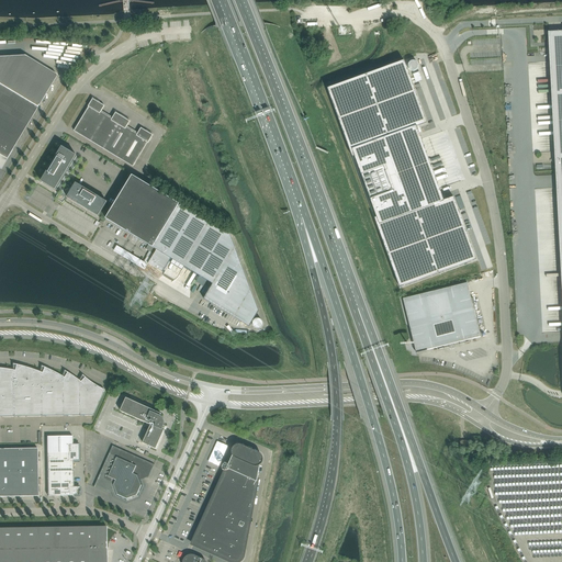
[(561,31),(549,32),(549,33),(561,280),(561,31)]
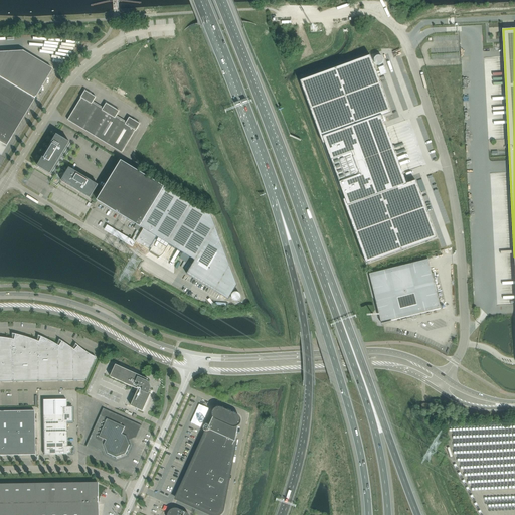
[(52,69),(23,51),(0,52),(0,154),(1,155),(7,146),(6,145),(8,143),(9,142),(12,138),(11,137),(35,99),(34,98),(35,96),(36,97),(52,69)]
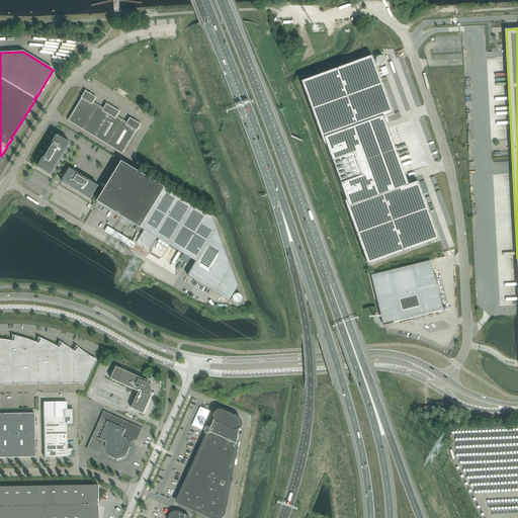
[(373,57),(303,82),(368,265),(439,240),(419,182),(412,184),(410,185),(408,180),(386,122),(384,117),(386,116),(394,114),(373,57)]
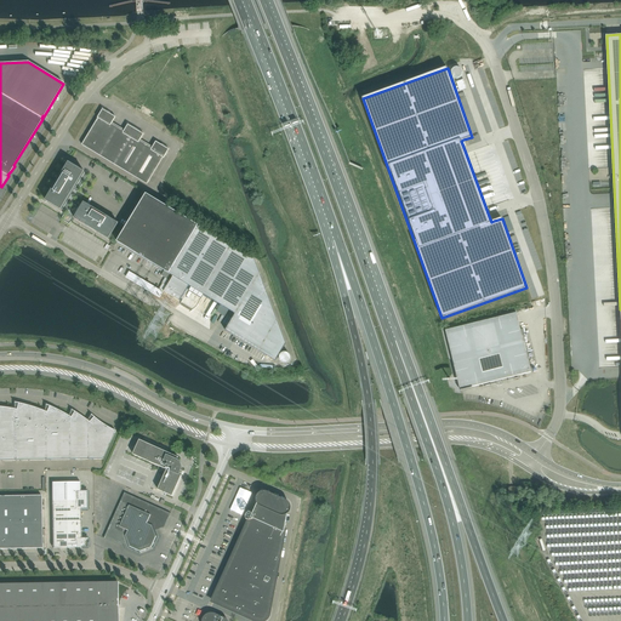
[(463,79),(456,83),(460,92),(467,89),(463,79)]
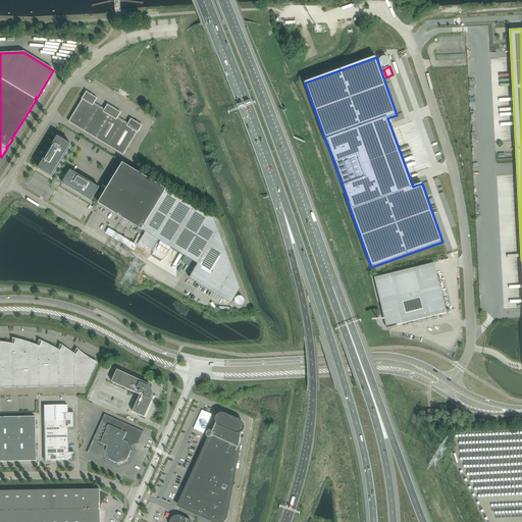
[(83,100),(69,121),(73,124),(85,132),(99,108),(94,104),(95,103),(97,99),(87,92),(82,99),(83,100)]
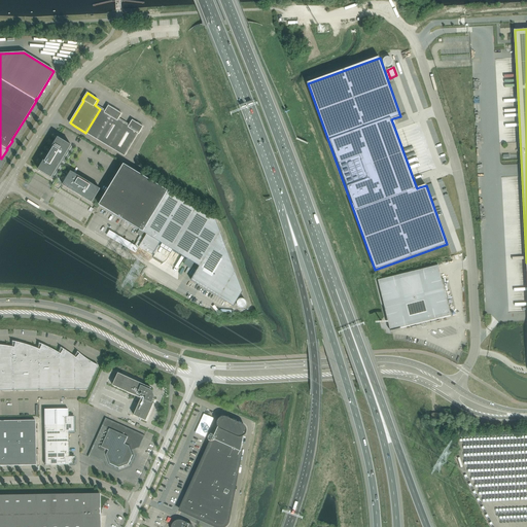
[(100,109),(85,133),(97,140),(115,110),(109,106),(106,110),(105,112),(100,109)]
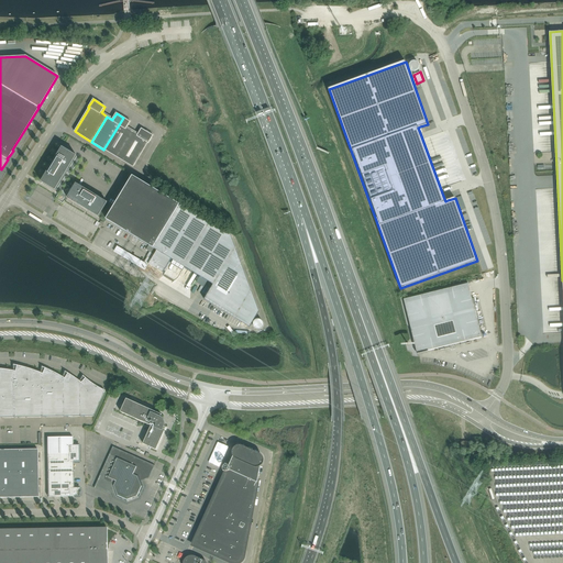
[(123,118),(103,150),(117,157),(132,132),(127,128),(128,127),(131,122),(123,118)]
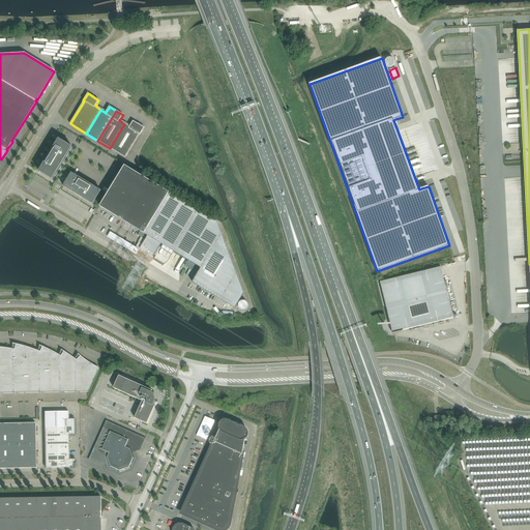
[(124,124),(110,148),(125,157),(140,135),(144,127),(134,121),(130,125),(129,127),(124,124)]
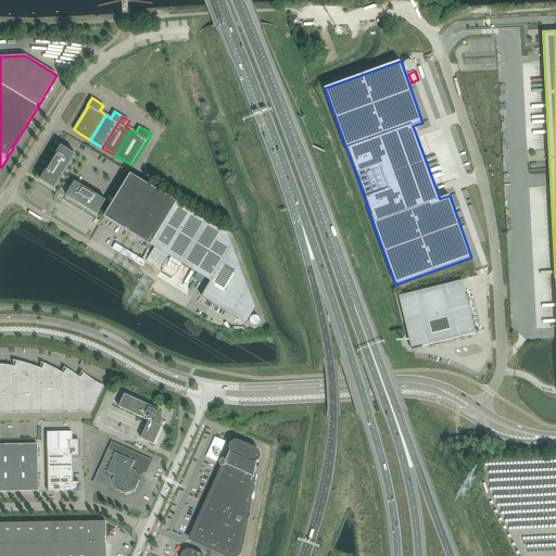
[(55,189),(76,154),(62,146),(41,180),(55,189)]
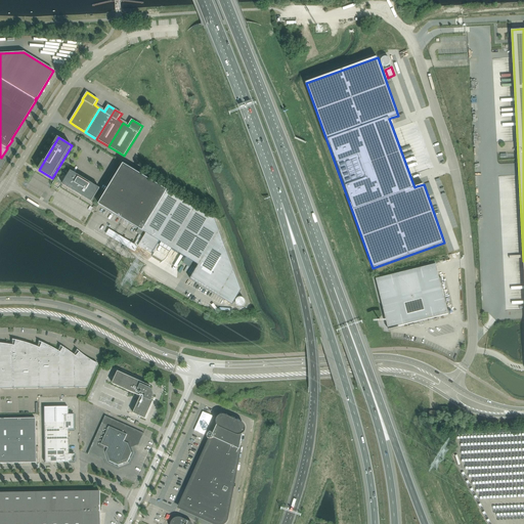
[(199,265),(190,278),(232,304),(241,290),(214,218),(168,190),(124,164),(99,205),(146,233),(138,246),(151,254),(160,242),(199,265)]
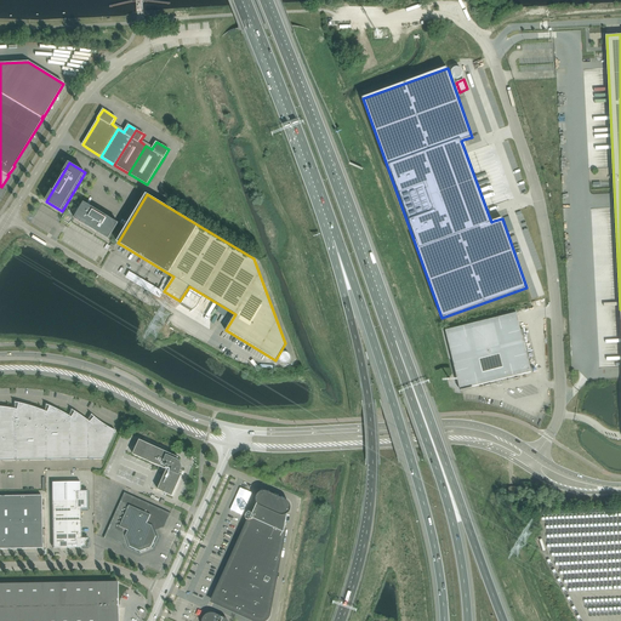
[(109,239),(119,223),(84,203),(74,218),(109,239)]
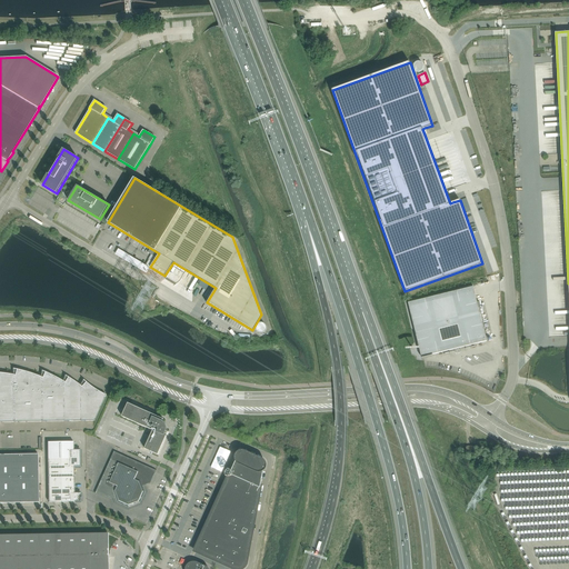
[(487,341),(473,287),(408,302),(421,357),(487,341)]
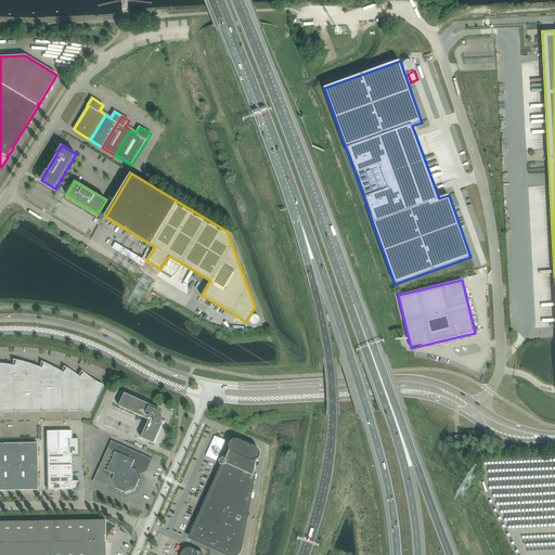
[(250,314),(252,324),(259,323),(259,314),(250,314)]
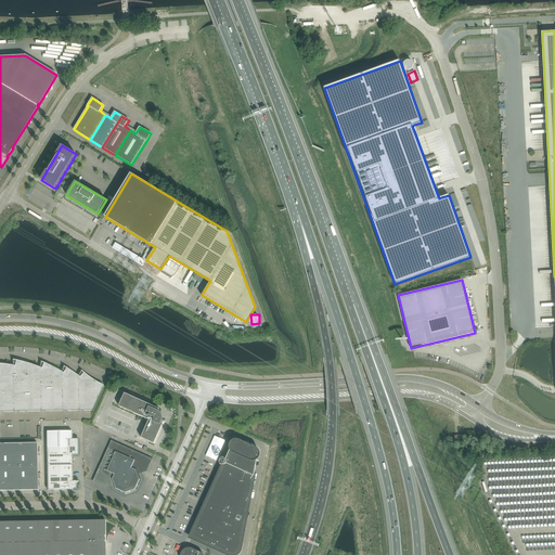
[(42,389),(41,369),(38,366),(35,365),(33,364),(29,363),(26,362),(23,362),(20,361),(16,360),(15,365),(15,389),(0,389),(0,411),(92,410),(101,390),(102,388),(80,388),(63,389),(42,389)]
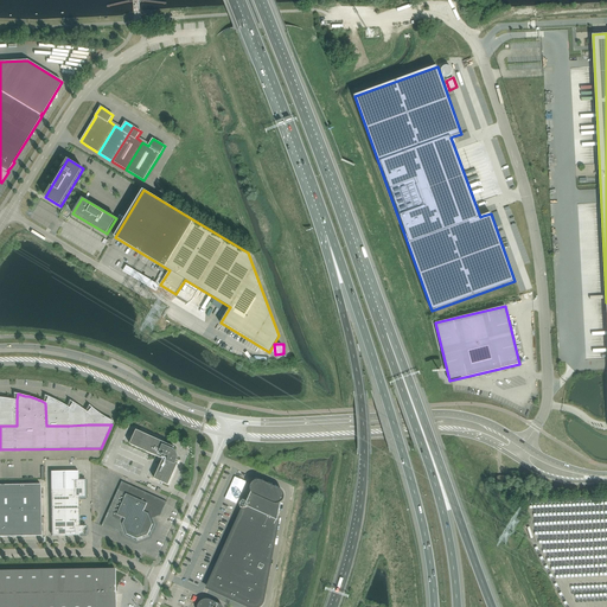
[(0,426),(17,426),(17,400),(13,400),(10,398),(6,398),(2,398),(0,397),(0,426)]
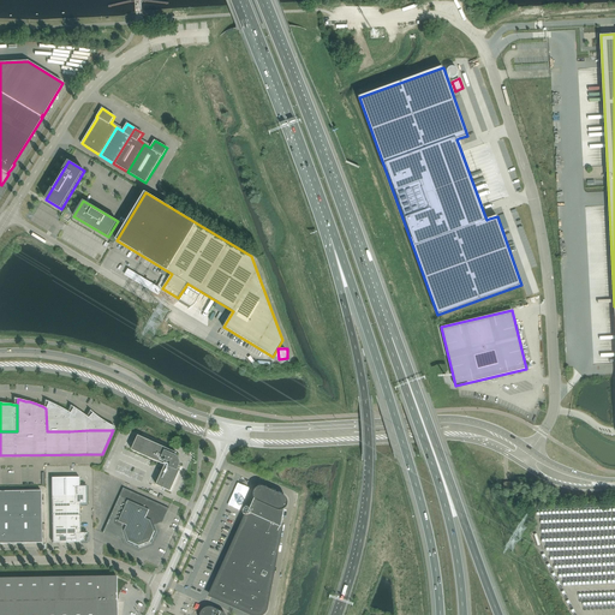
[(47,431),(70,431),(70,413),(67,411),(64,410),(61,408),(58,406),(55,405),(52,404),(48,402),(46,408),(47,431)]
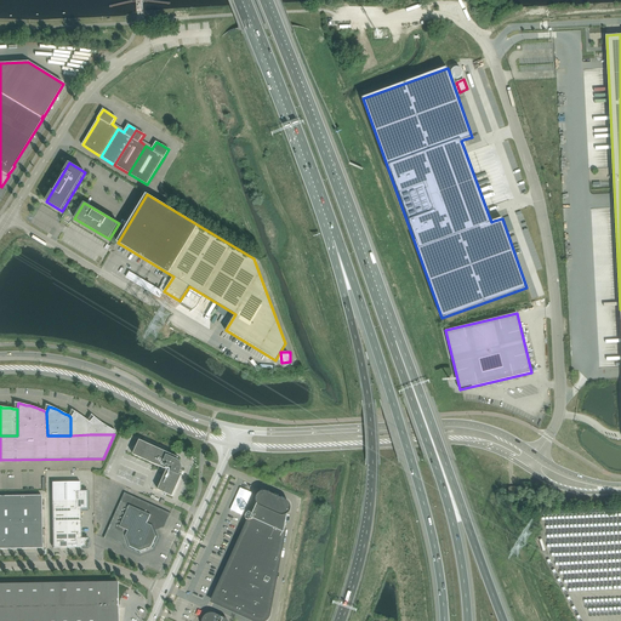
[(70,436),(90,434),(89,422),(86,420),(84,419),(81,416),(79,415),(77,414),(74,411),(70,417),(70,436)]
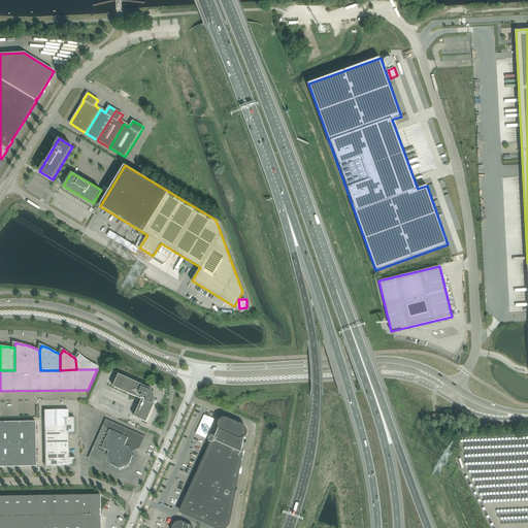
[(76,369),(97,369),(98,366),(96,365),(94,364),(93,363),(91,362),(89,361),(87,360),(85,359),(84,357),(81,356),(79,355),(75,359),(76,369)]
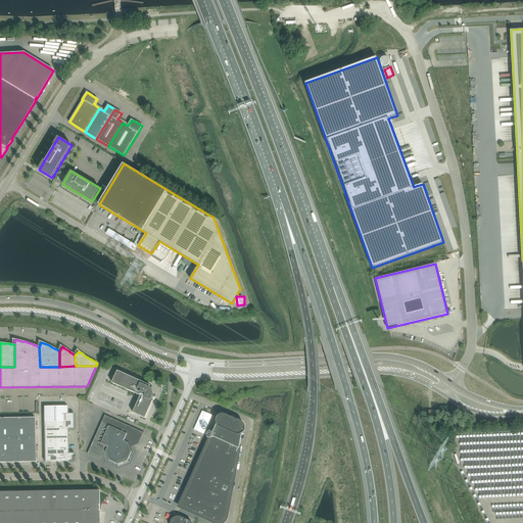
[(140,395),(153,391),(152,390),(152,389),(151,388),(150,387),(149,387),(150,385),(117,371),(112,383),(140,395)]
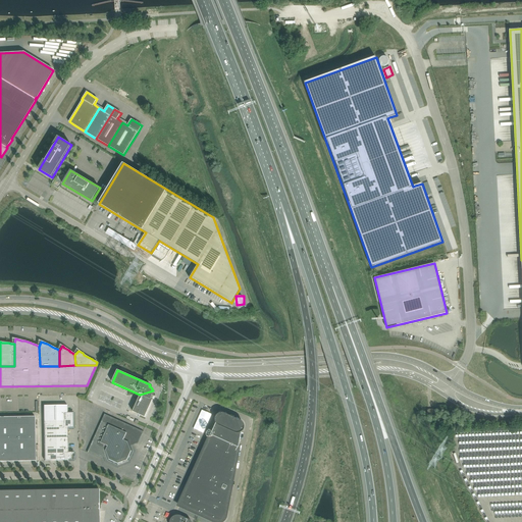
[(145,417),(154,397),(153,396),(153,395),(153,394),(153,393),(153,392),(153,390),(140,395),(133,412),(145,417)]
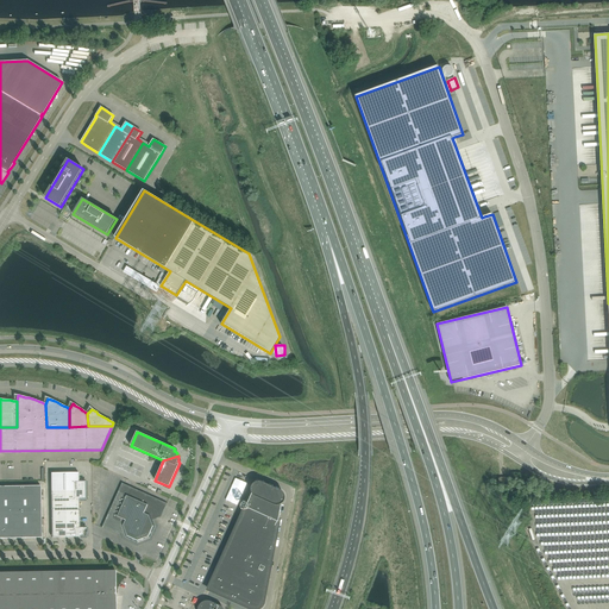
[(79,482),(79,472),(73,472),(51,473),(51,491),(86,491),(86,482),(79,482)]
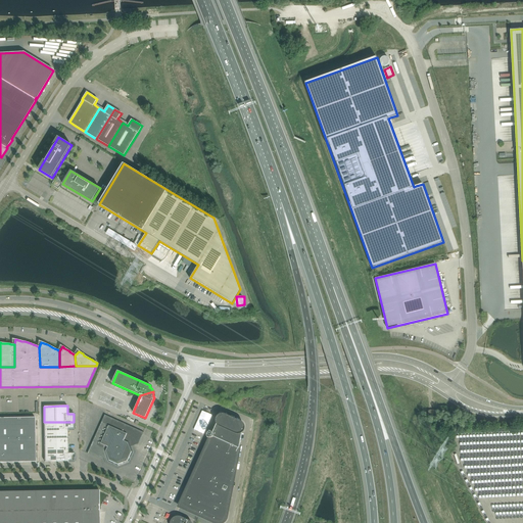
[(130,463),(134,452),(132,446),(138,444),(144,432),(105,415),(88,454),(99,459),(105,457),(107,462),(119,467),(130,463)]
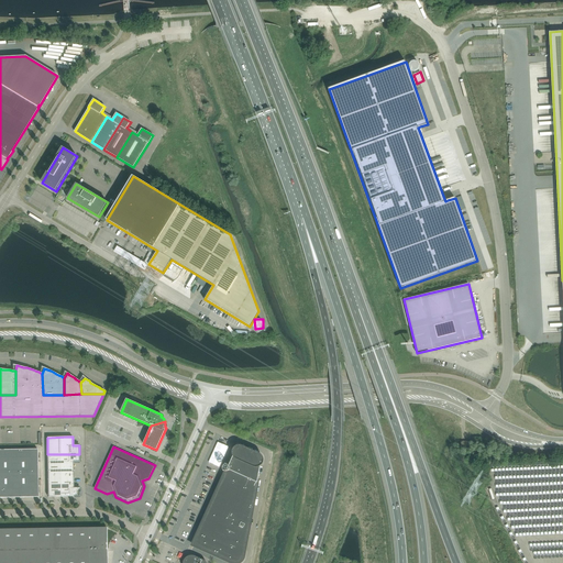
[(233,457),(228,468),(257,483),(260,471),(261,465),(262,464),(262,463),(263,463),(263,462),(263,461),(263,460),(263,459),(263,457),(262,456),(261,455),(260,454),(242,446),(241,446),(240,446),(239,446),(238,446),(236,446),(236,448),(235,448),(235,449),(234,449),(234,450),(233,451),(233,452),(233,453),(233,454),(234,455),(233,457)]
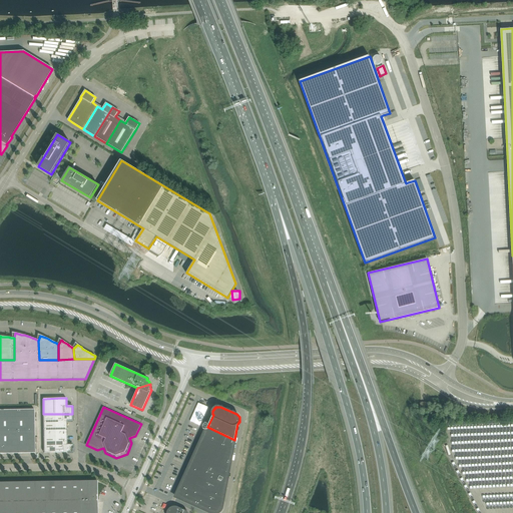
[(0,431),(35,431),(34,409),(0,409),(0,431)]
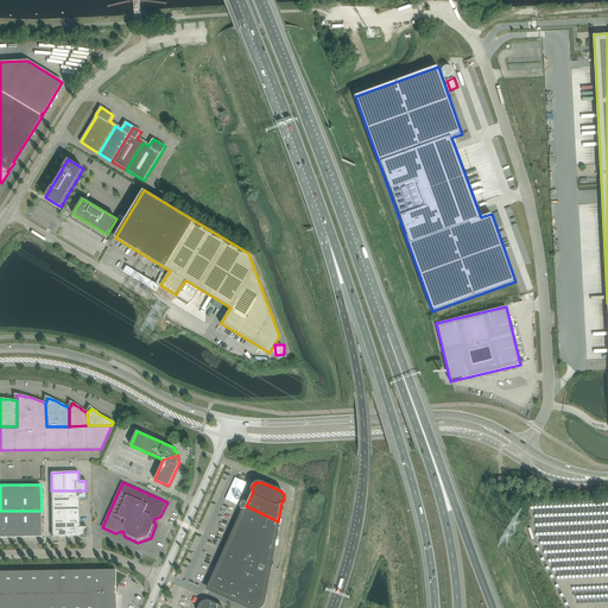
[(52,513),(80,513),(80,499),(86,499),(86,491),(51,491),(52,513)]
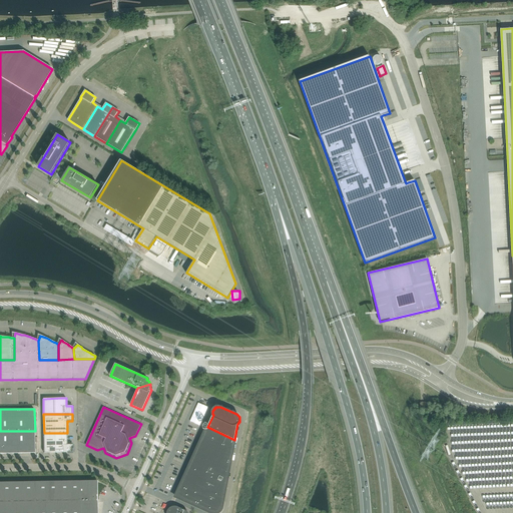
[(203,437),(201,440),(207,443),(231,454),(232,450),(234,440),(207,427),(207,428),(203,437)]
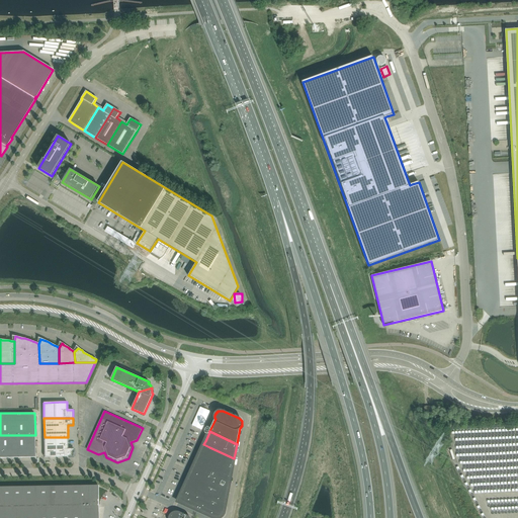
[(0,457),(35,457),(35,435),(0,435),(0,457)]
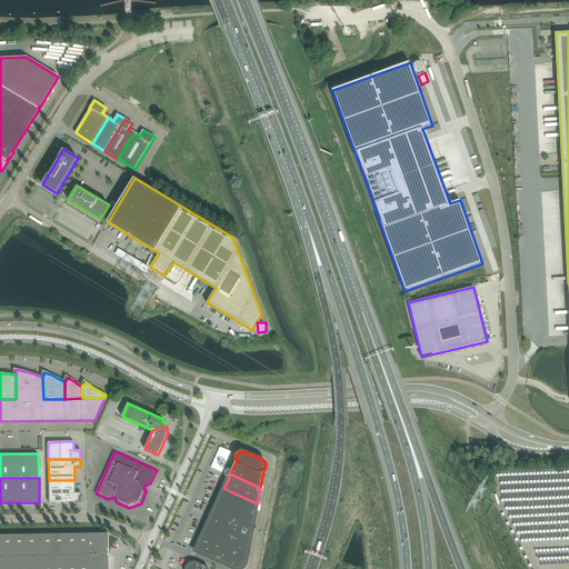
[(75,493),(75,480),(49,480),(49,502),(81,501),(81,492),(75,493)]
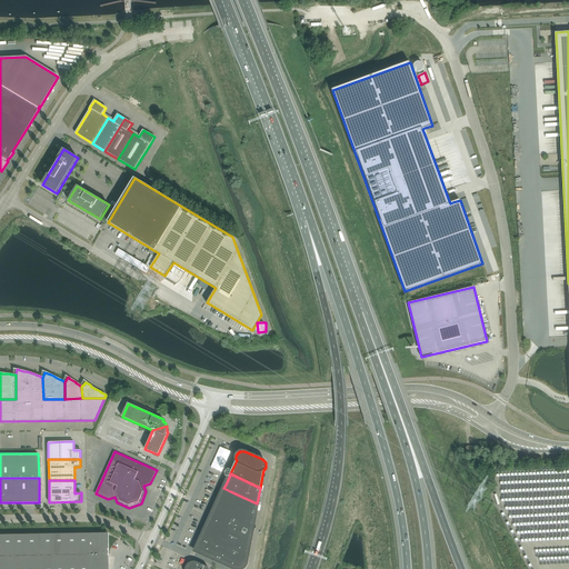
[(223,488),(220,496),(256,511),(257,503),(230,491),(223,488)]
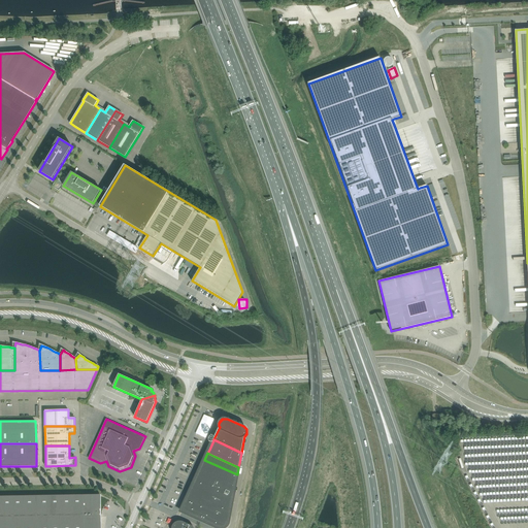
[(201,467),(200,470),(235,486),(236,483),(237,474),(204,460),(201,467)]
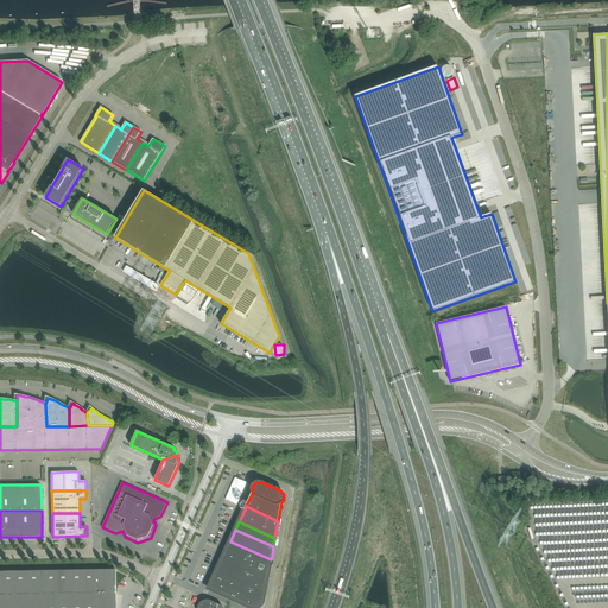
[(230,542),(225,553),(268,572),(271,559),(230,542)]
